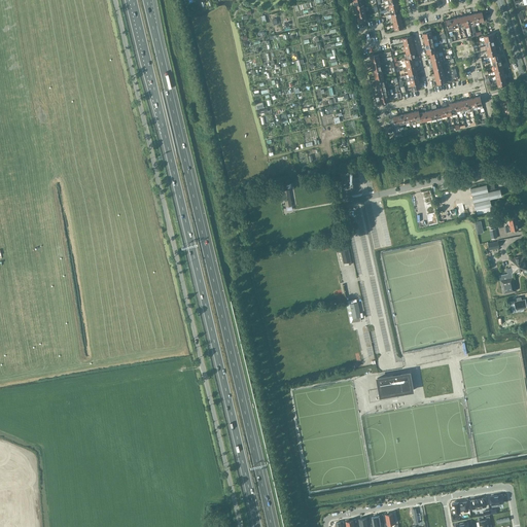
[(424,39),(432,37),(431,32),(434,31),(434,29),(430,30),(431,31),(425,33),(422,33),(424,39)]
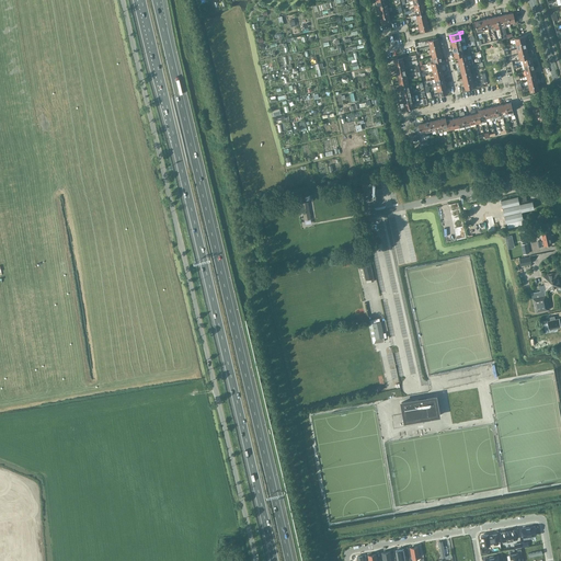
[(346,43),(352,42),(352,35),(346,36),(346,39),(343,39),(344,48),(346,48),(346,43)]
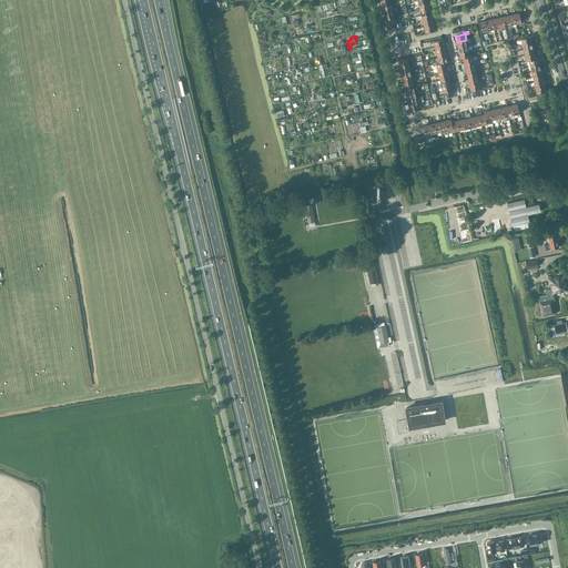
[(357,67),(358,68),(364,67),(363,58),(353,59),(354,67),(357,67)]
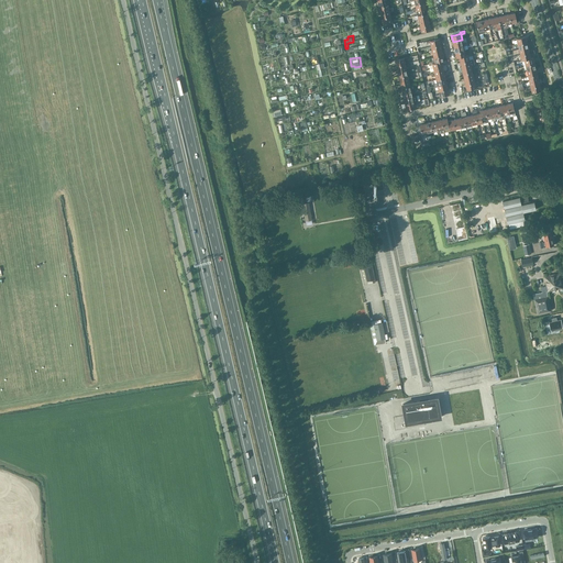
[(539,124),(541,124),(541,123),(548,122),(544,111),(538,113),(540,121),(538,121),(539,124)]
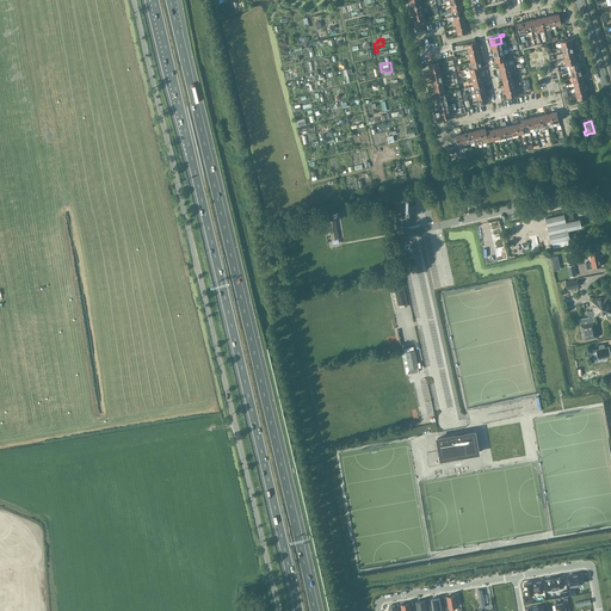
[(407,173),(417,172),(415,162),(406,164),(407,173)]
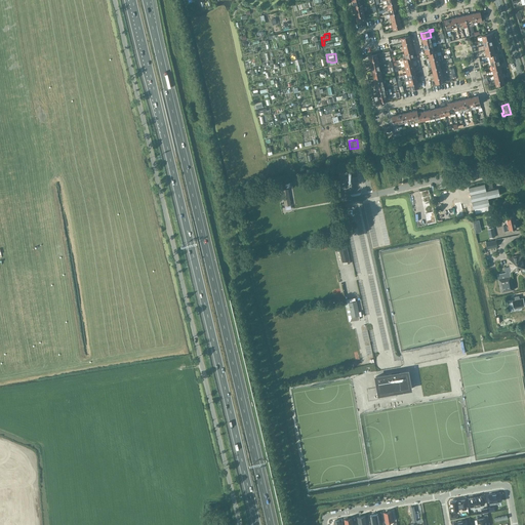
[(499,195),(498,189),(493,190),(493,188),(492,183),(484,185),(469,188),(474,209),(489,205),(488,198),(499,195)]
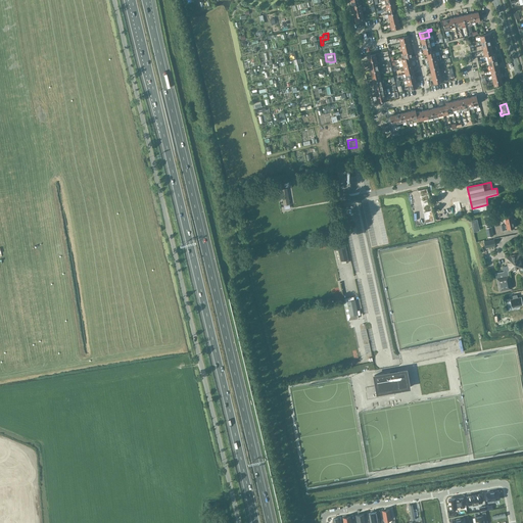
[(287,188),(281,189),(284,205),(290,204),(287,188)]
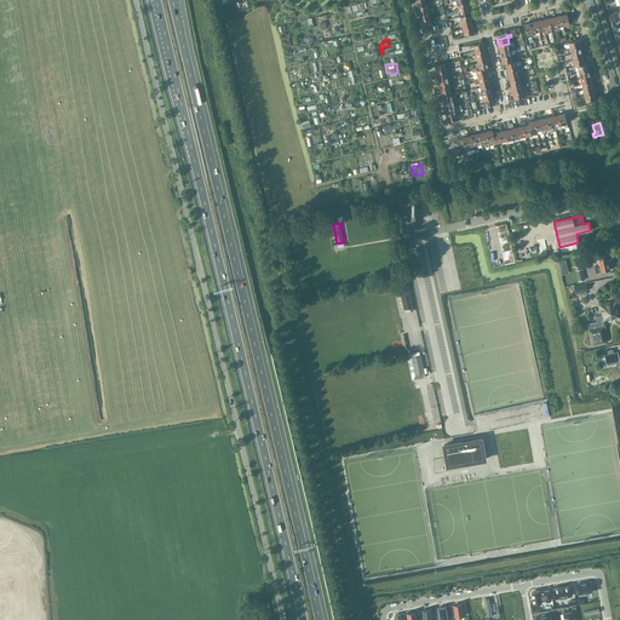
[(428,288),(434,287),(425,250),(420,251),(424,265),(418,267),(419,269),(424,268),(428,288)]
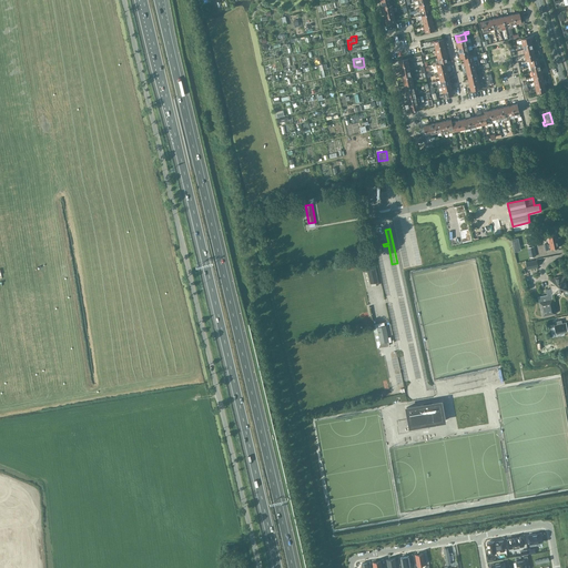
[(547,244),(544,244),(545,251),(550,249),(551,250),(558,247),(557,239),(556,239),(555,235),(547,236),(548,244),(547,244)]
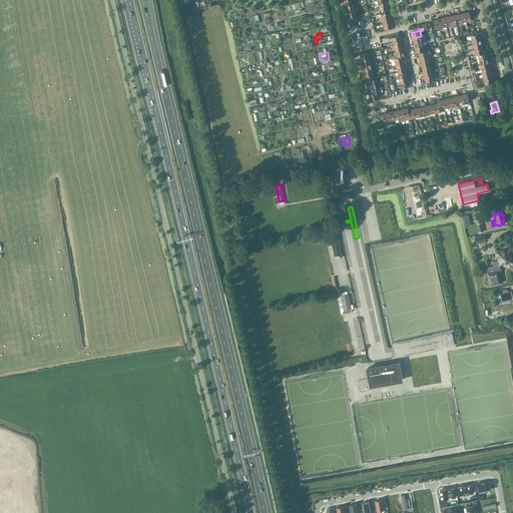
[(341,224),(354,297),(360,296),(355,269),(351,270),(350,266),(353,266),(345,223),(341,224)]
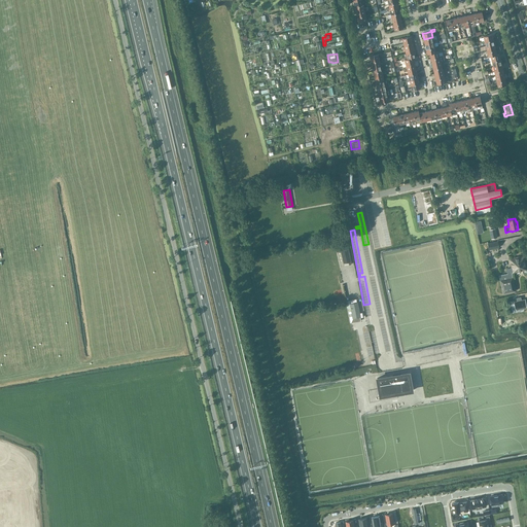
[(344,262),(351,261),(348,247),(341,249),(344,262)]
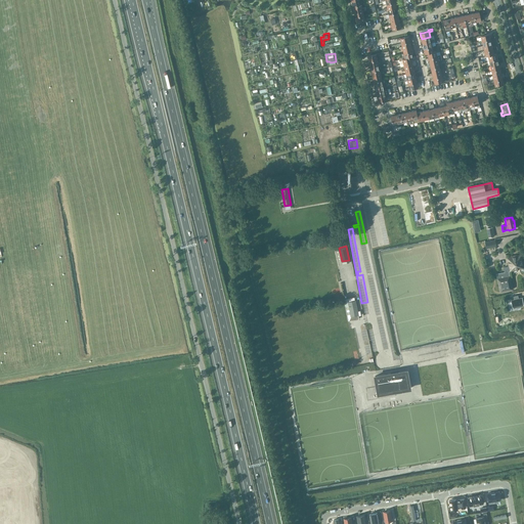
[(504,267),(505,272),(496,274),(500,292),(513,289),(509,271),(523,268),(521,255),(508,258),(509,262),(508,262),(509,266),(504,267)]
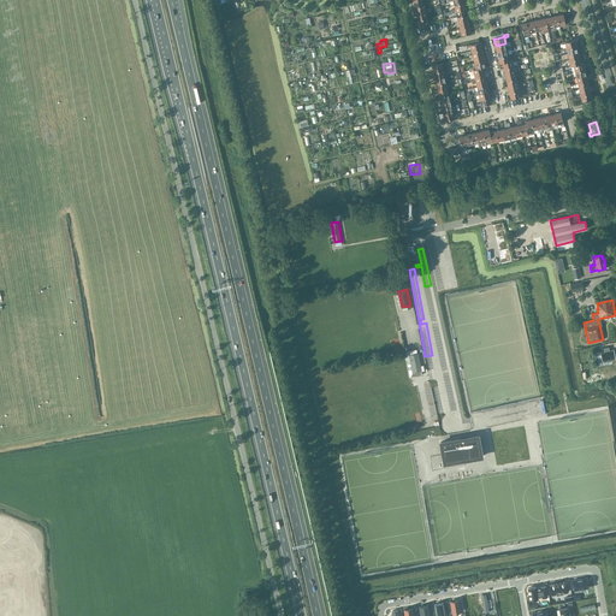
[(615,359),(614,350),(609,350),(609,348),(604,348),(604,351),(602,353),(603,362),(615,359)]
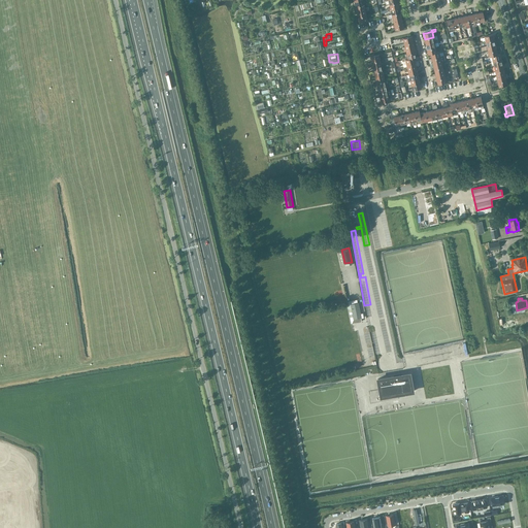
[(354,319),(361,318),(358,302),(351,304),(354,319)]
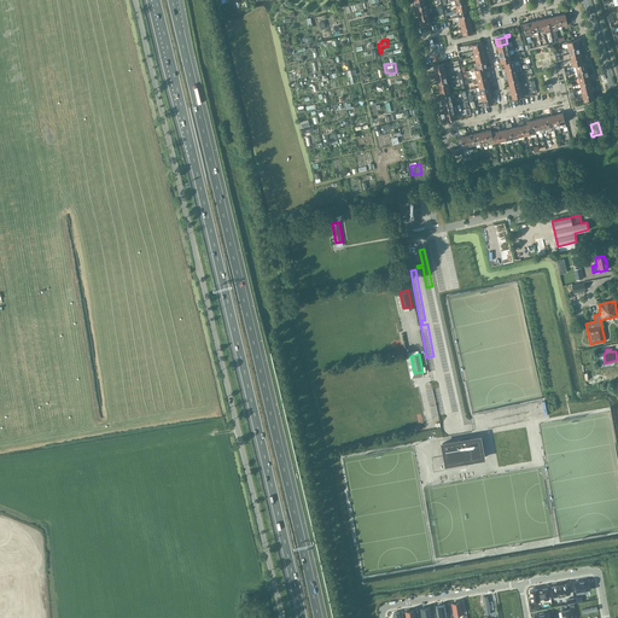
[(458,462),(464,462),(465,461),(466,461),(484,459),(481,438),(471,439),(466,441),(466,439),(462,441),(461,441),(442,443),(444,455),(444,456),(445,462),(445,465),(458,462)]
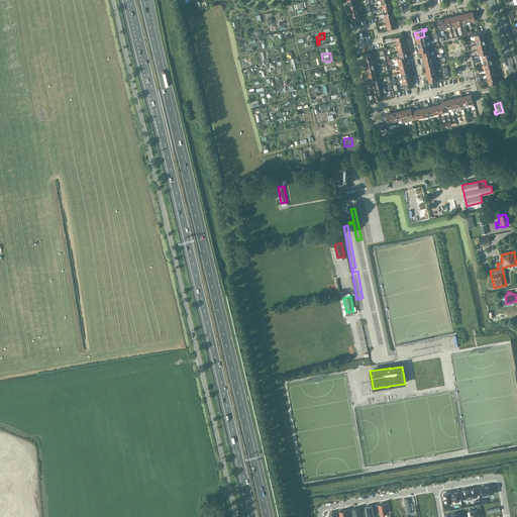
[(493,487),(493,486),(481,488),(482,495),(494,493),(494,492),(495,491),(495,488),(494,487),(493,487)]
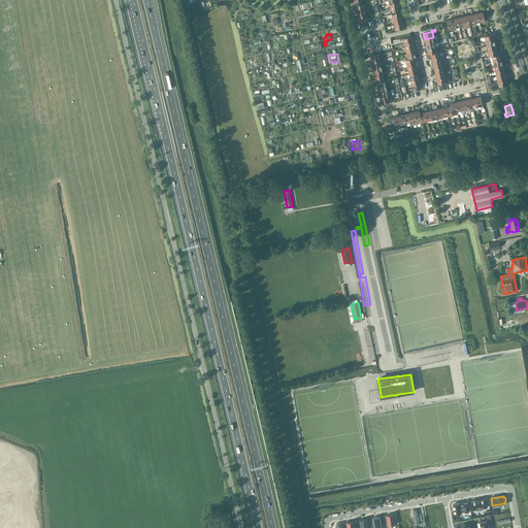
[(487,502),(486,501),(485,500),(485,499),(481,500),(480,499),(476,500),(472,501),(473,509),(476,509),(477,509),(479,509),(481,509),(482,509),(483,509),(484,508),(487,507),(487,506),(487,505),(487,504),(487,503),(487,502)]
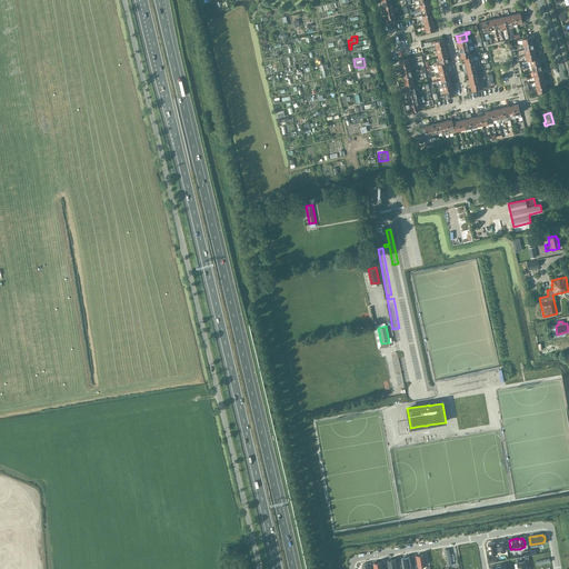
[(506,551),(505,541),(499,542),(499,543),(496,543),(495,542),(493,542),(492,542),(490,542),(489,543),(488,543),(489,549),(488,550),(487,551),(488,553),(489,553),(490,555),(497,553),(497,552),(500,551),(500,552),(506,551)]
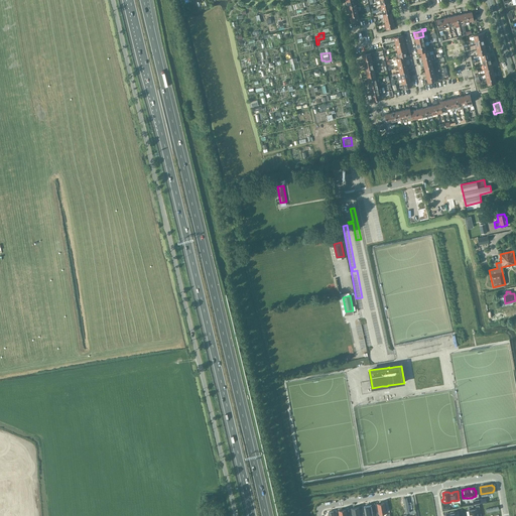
[(377,504),(379,514),(386,513),(384,503),(377,504)]
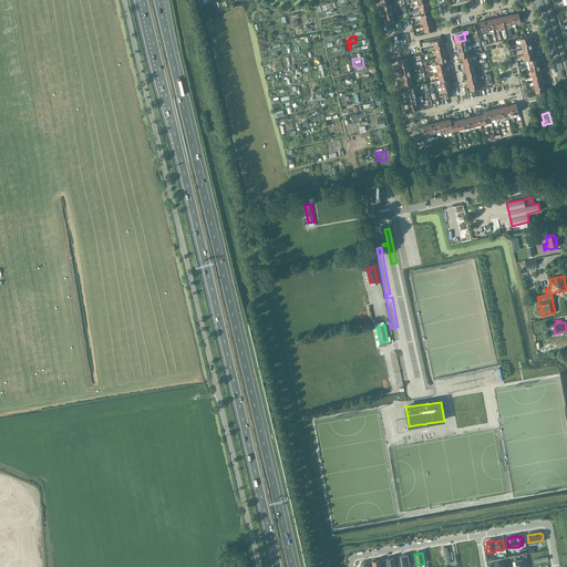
[(402,566),(410,566),(409,563),(408,555),(400,556),(402,566)]
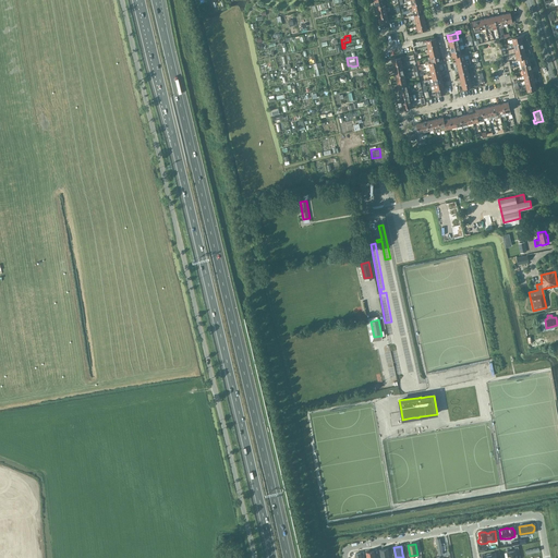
[(517,557),(516,553),(519,553),(518,546),(514,547),(514,550),(507,552),(507,557),(517,557)]
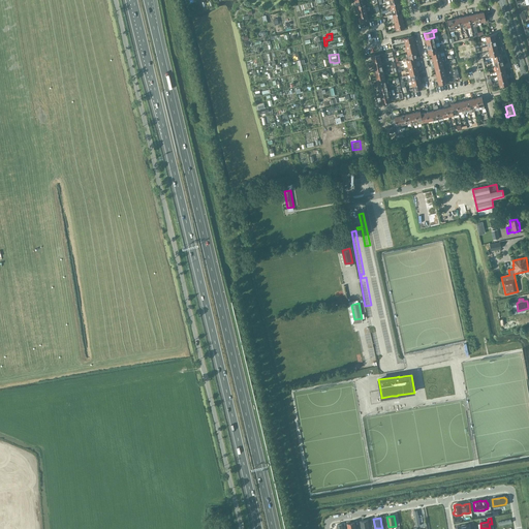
[(360,522),(361,528),(369,528),(368,520),(360,522)]
